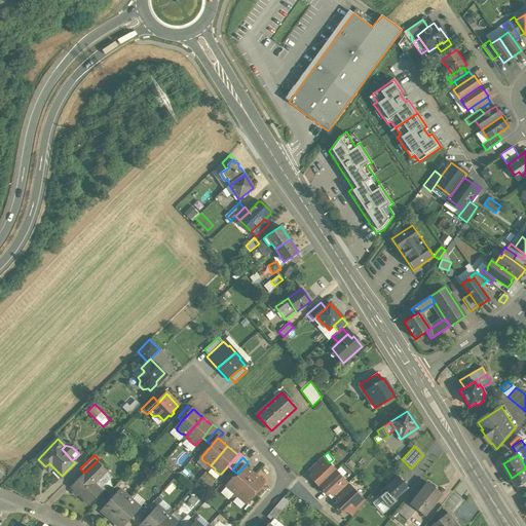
[(322,457),(308,470),(312,474),(327,461),(322,457)]
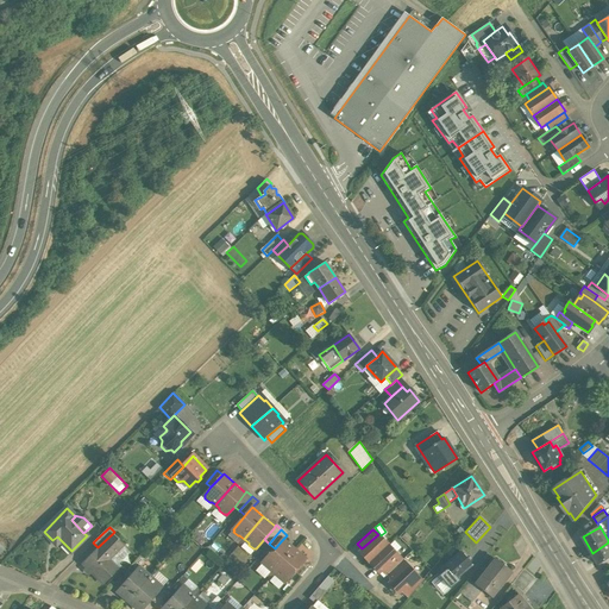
[(98,547),(82,563),(104,584),(119,569),(110,560),(124,546),(112,534),(98,547)]
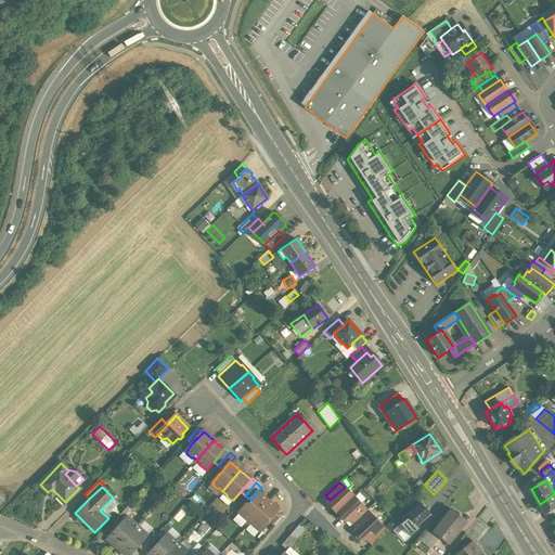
[(345,487),(330,500),(327,503),(336,513),(353,497),(345,487)]
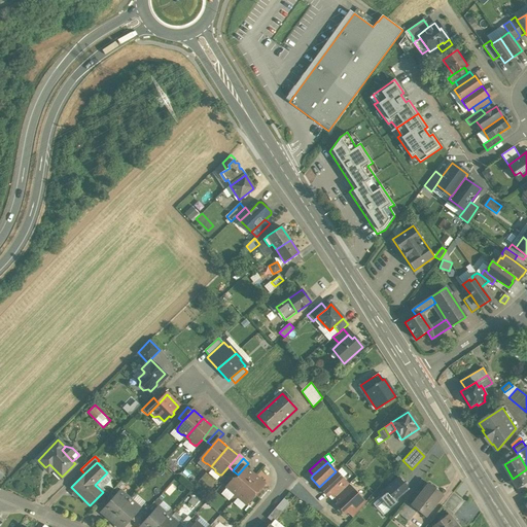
[(238,475),(226,487),(227,487),(227,489),(231,492),(233,492),(237,495),(253,476),(244,467),(238,475)]
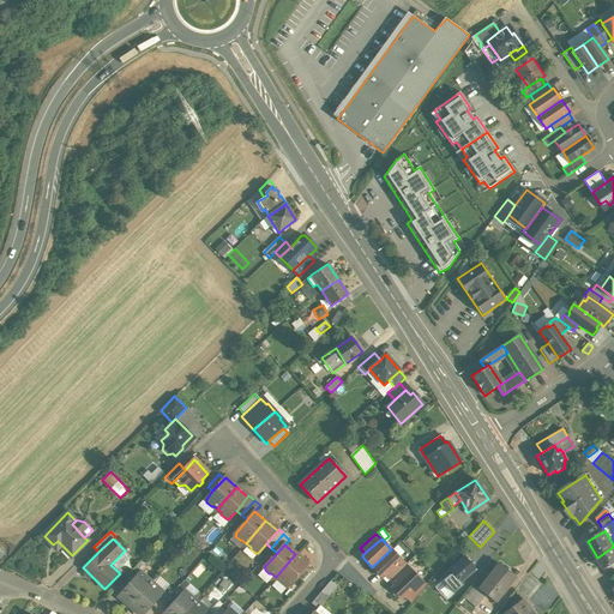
[(613,547),(597,558),(605,570),(613,564),(613,547)]
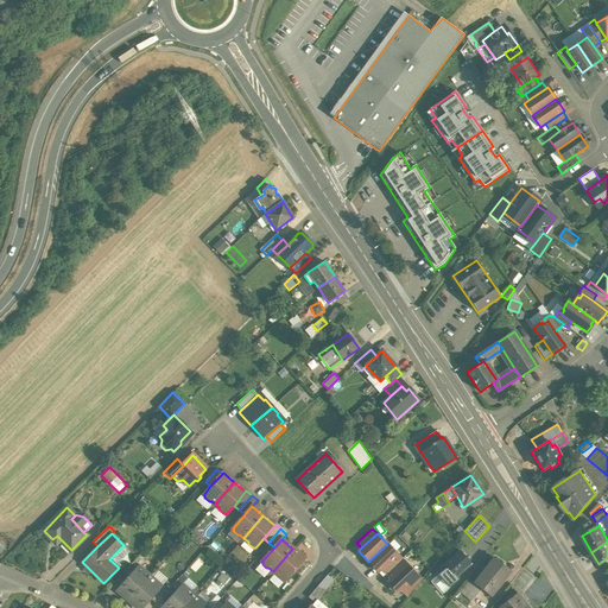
[(387,544),(368,562),(378,572),(381,569),(397,553),(387,544)]
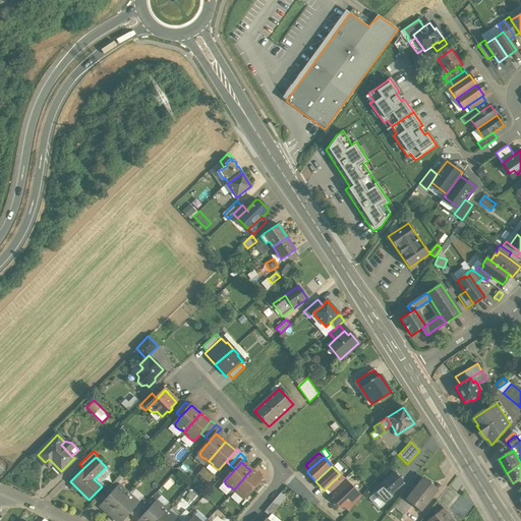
[(250,470),(234,489),(238,493),(238,495),(241,498),(243,498),(251,489),(261,479),(259,478),(250,470)]
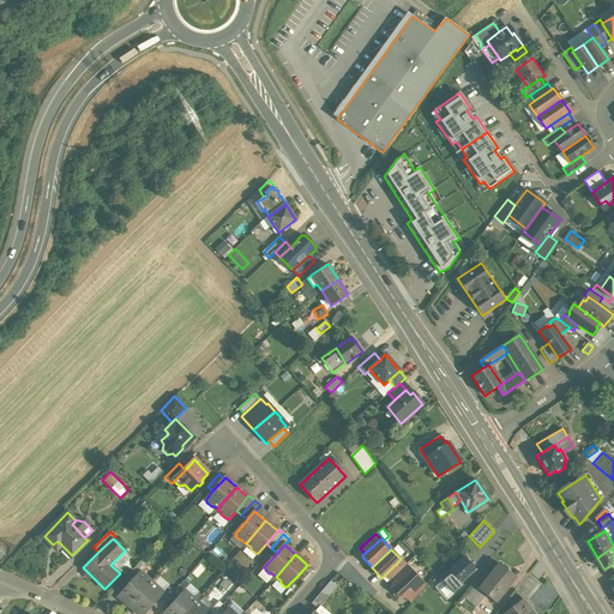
[(449,571),(451,573),(461,584),(475,570),(464,557),(449,571)]
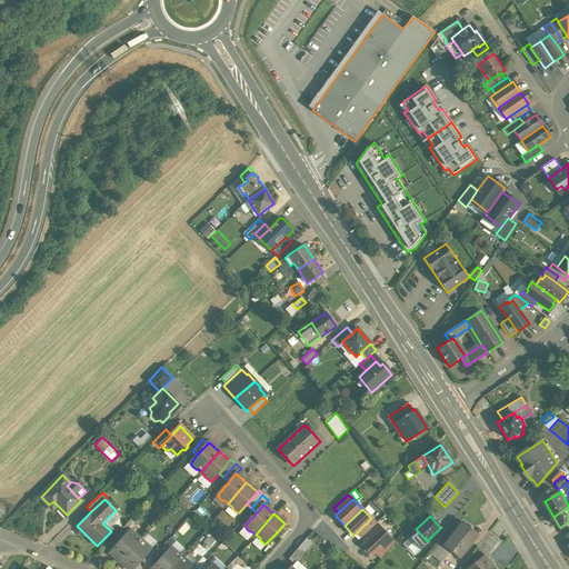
[(371,518),(357,532),(361,537),(376,523),(371,518)]
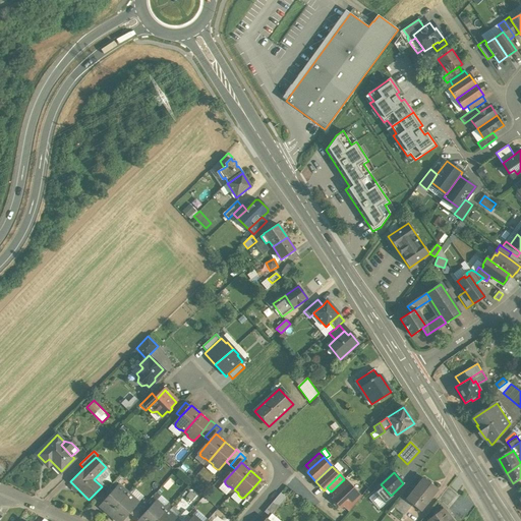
[(261,479),(251,489),(255,494),(266,482),(261,478),(259,478),(261,479)]
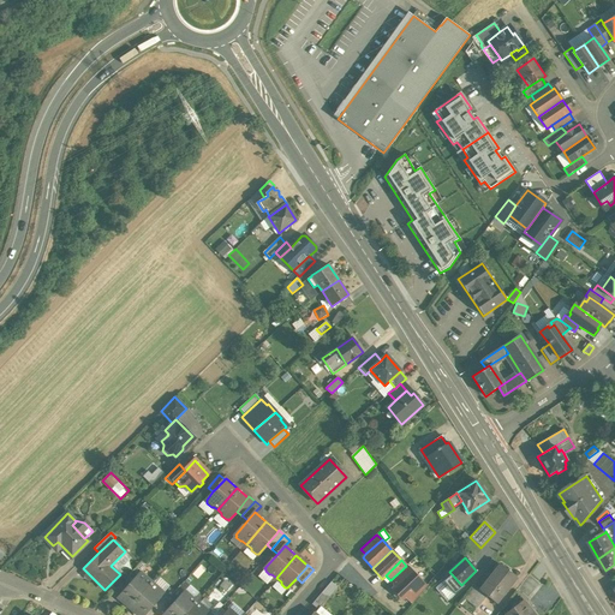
[(500,565),(479,590),(487,596),(496,603),(517,578),(500,565)]
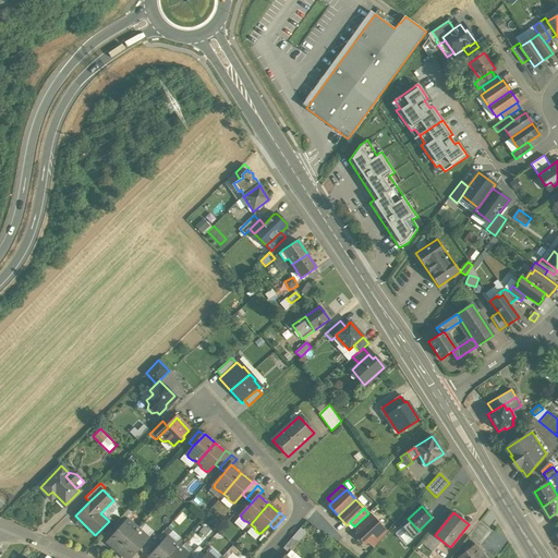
[(368,513),(354,526),(359,531),(373,518),(368,513)]
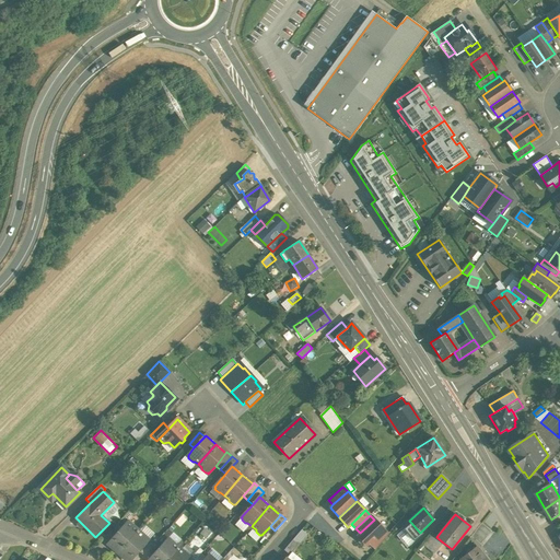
[(124,516),(113,528),(118,533),(128,523),(129,521),(124,516)]
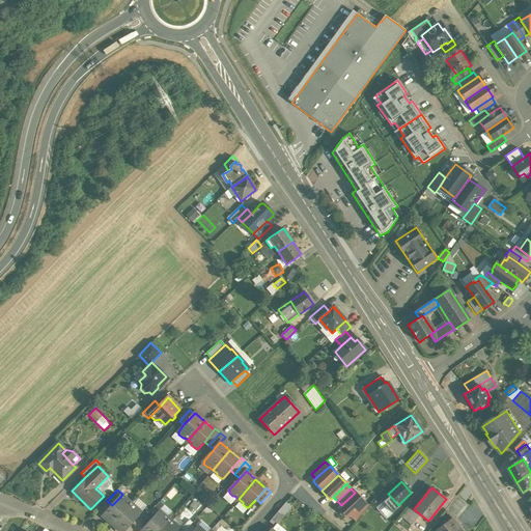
[(355,493),(341,505),(338,508),(347,518),(351,514),(364,502),(355,493)]
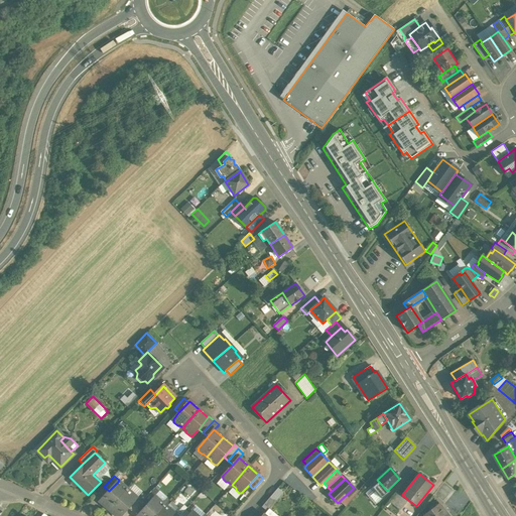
[(109,491),(100,502),(109,510),(127,490),(118,482),(109,491)]
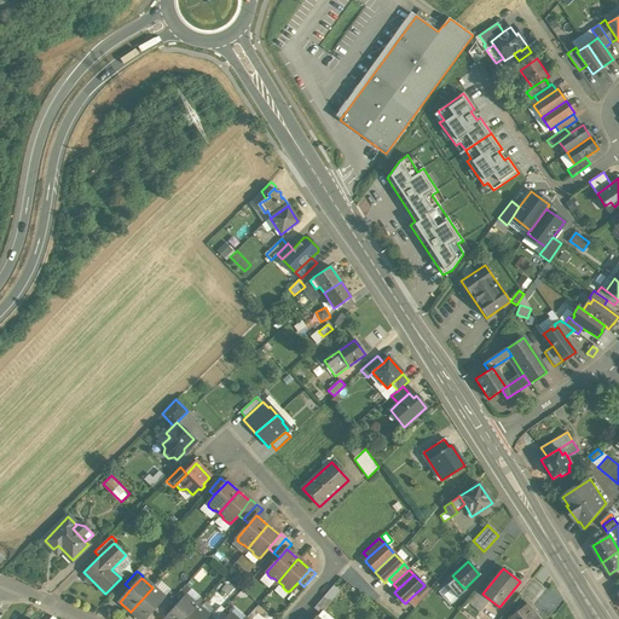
[(464,589),(455,578),(446,585),(458,599),(467,591),(464,589)]
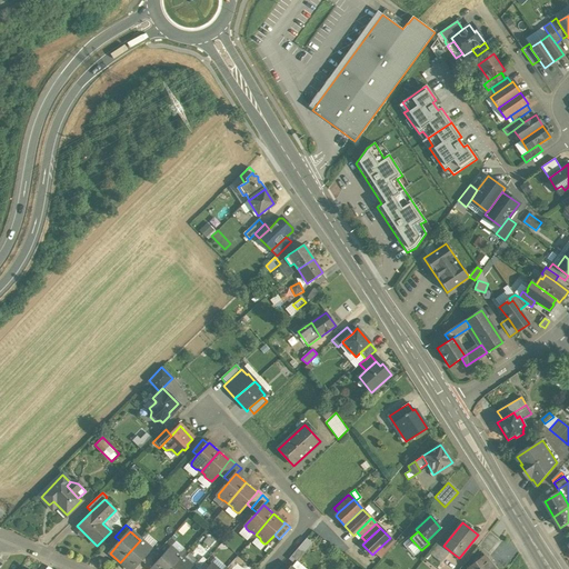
[(307,538),(297,548),(303,553),(312,542),(307,538)]
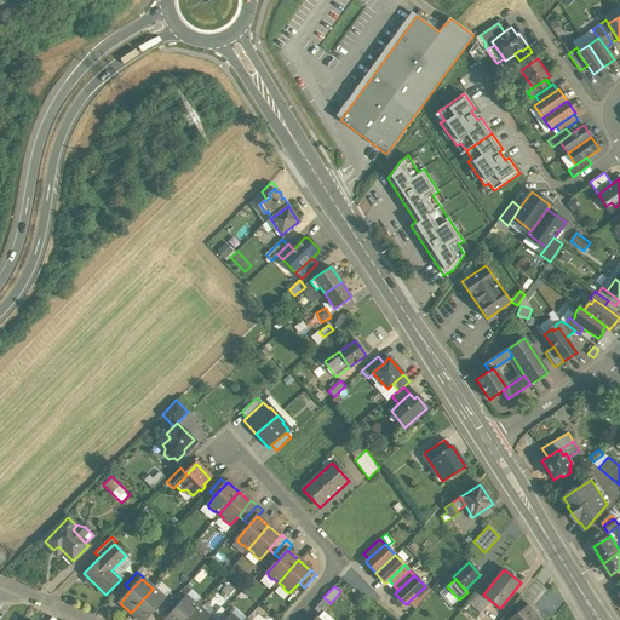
[(425,586),(409,601),(415,608),(430,591),(425,586)]
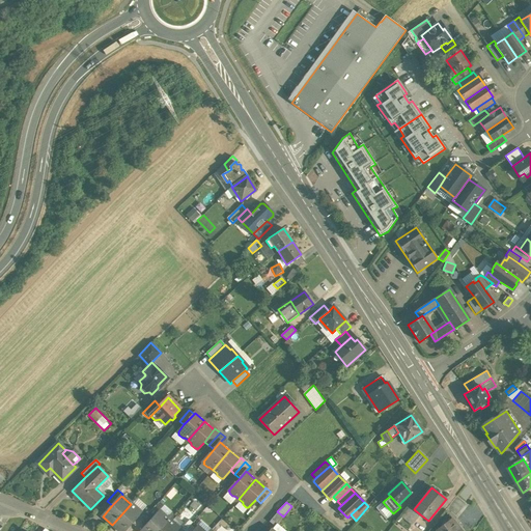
[(131,504),(112,525),(118,530),(123,530),(132,523),(140,512),(131,504)]
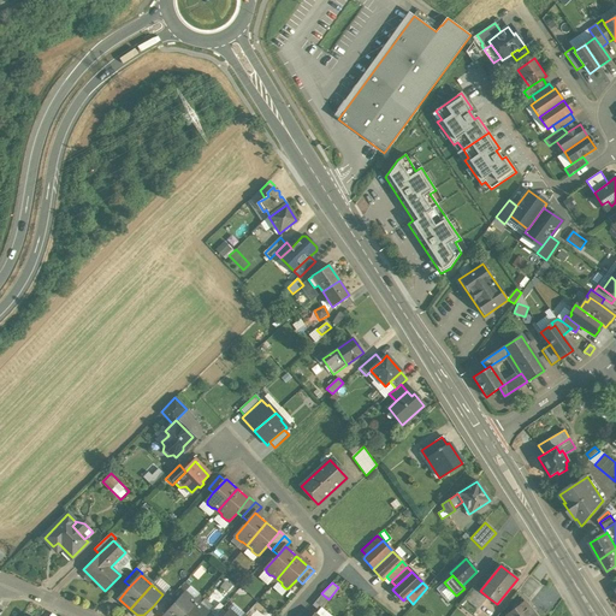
[(477,609),(487,597),(480,591),(475,587),(466,599),(477,609)]
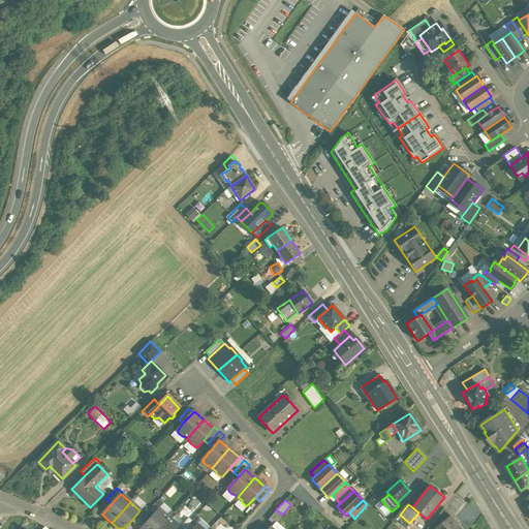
[(141,508),(139,510),(131,521),(135,525),(146,514),(141,508)]
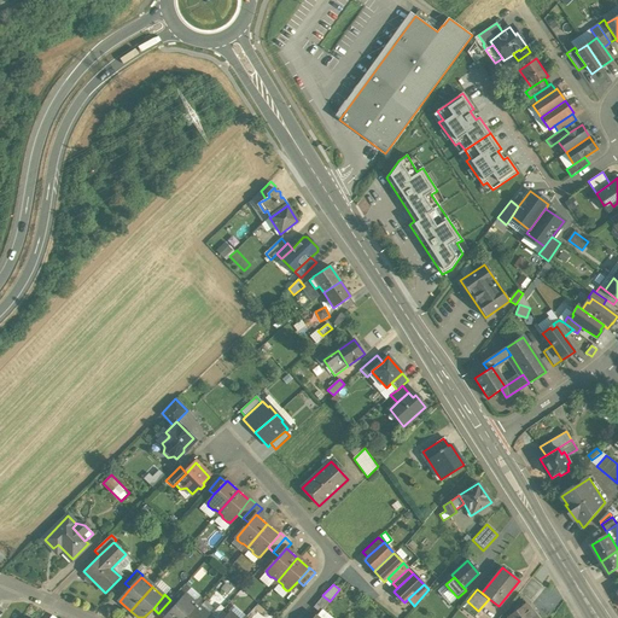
[(509,616),(526,604),(518,594),(506,610),(509,616)]
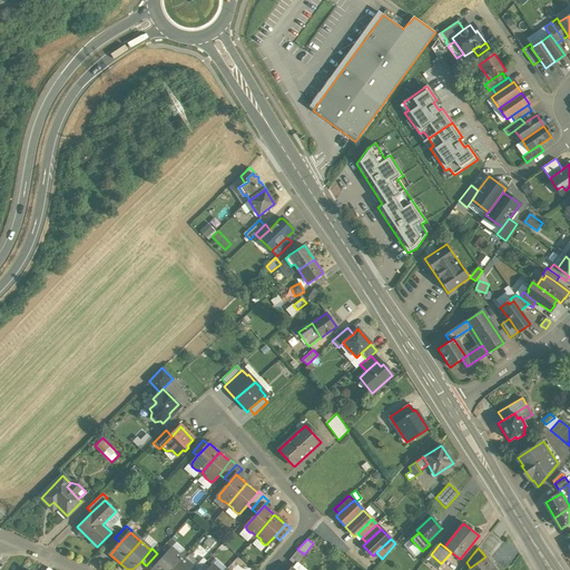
[(151,569),(170,569),(182,558),(170,549),(163,558),(151,569)]
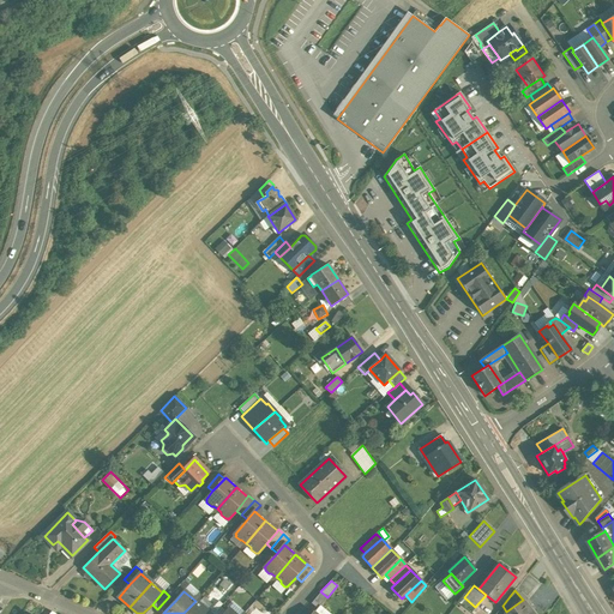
[(320,591),(312,603),(318,608),(327,597),(320,591)]
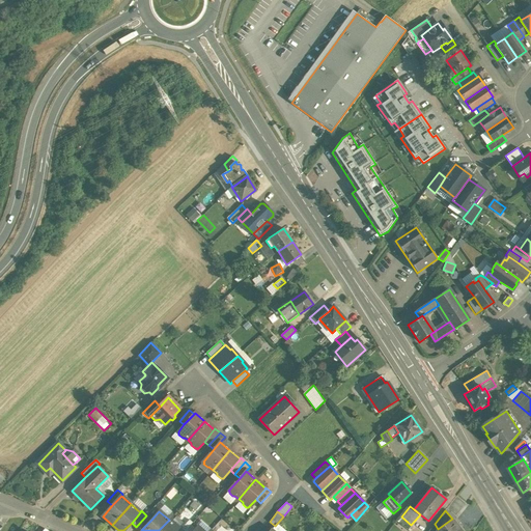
[(146,515),(136,527),(140,530),(141,530),(151,520),(146,515)]
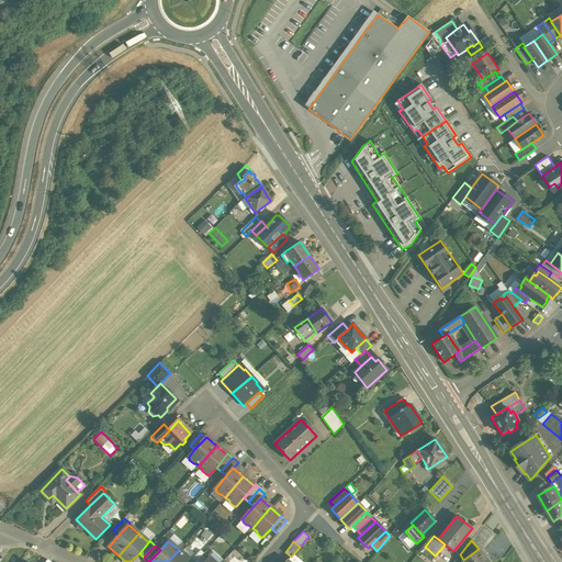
[(463,560),(461,561),(487,561),(479,549),(463,560)]
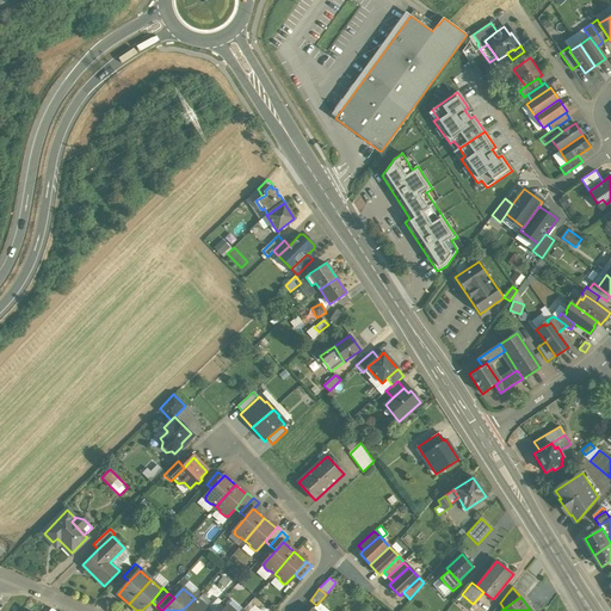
[(205,608),(195,598),(183,610),(203,610),(205,609),(205,608)]
